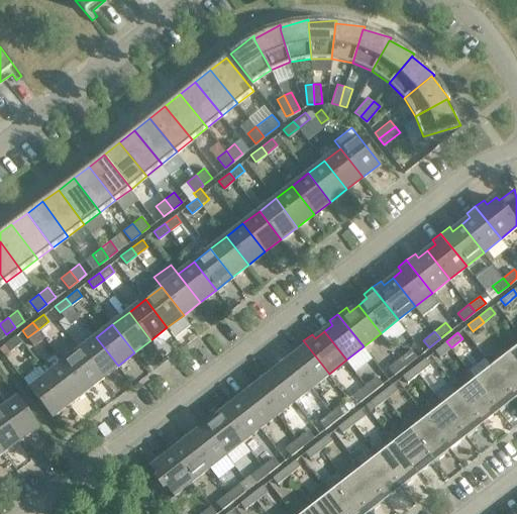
[(21,341),(16,334),(5,342),(11,349),(21,341)]
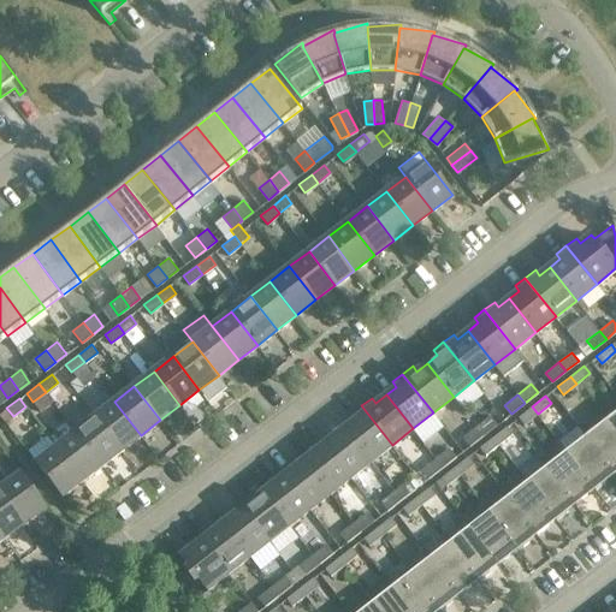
[(141,435),(114,402),(95,416),(122,450),(141,435)]
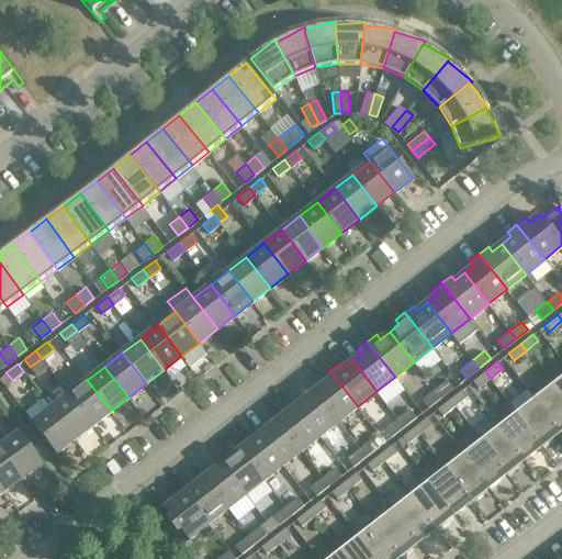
[(358,406),(329,370),(321,378),(324,382),(315,390),(339,421),(358,406)]
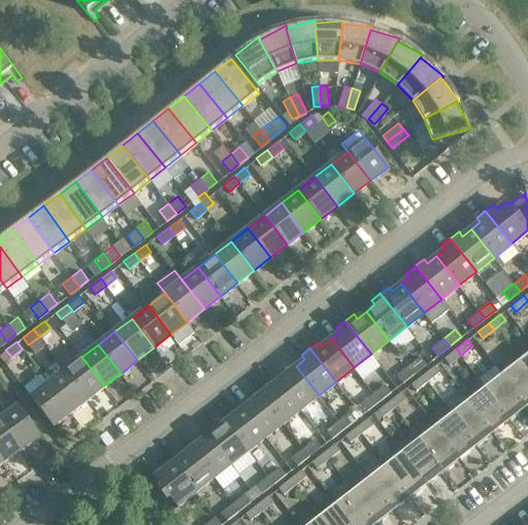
[(461,355),(456,349),(444,358),(449,364),(461,355)]
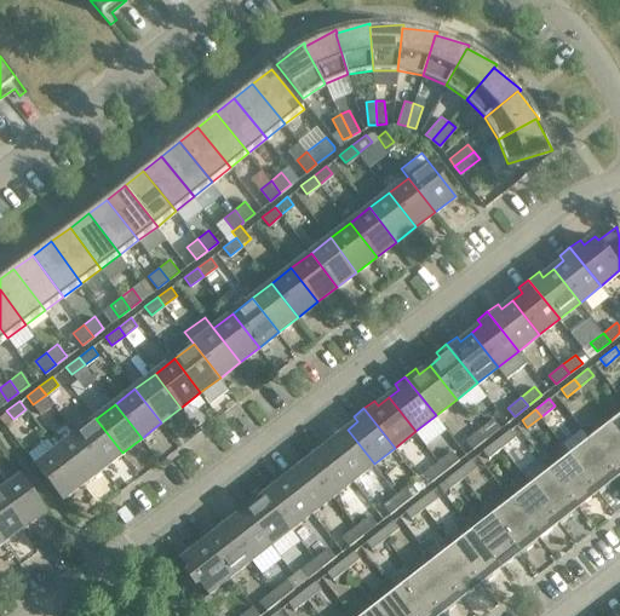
[(619,414),(609,422),(619,437),(619,414)]
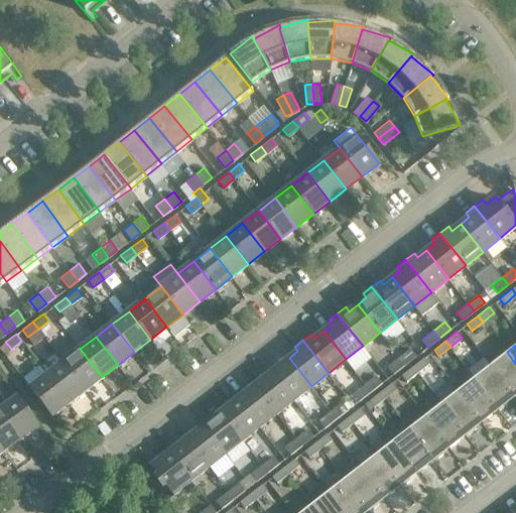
[(102,377),(80,349),(63,362),(86,390),(102,377)]
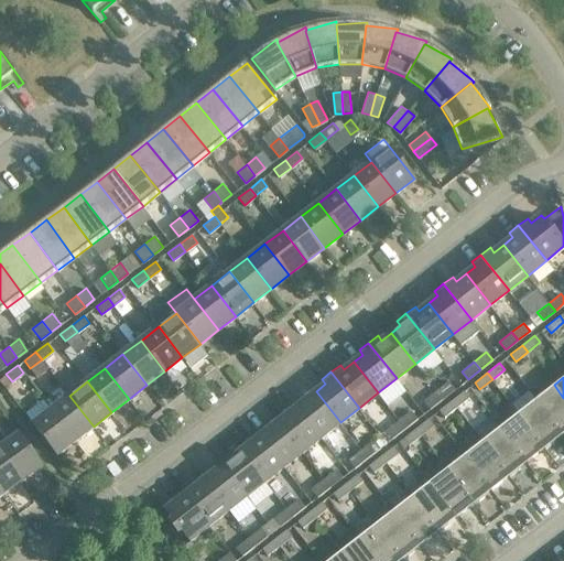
[(448,381),(436,391),(443,399),(455,389),(448,381)]
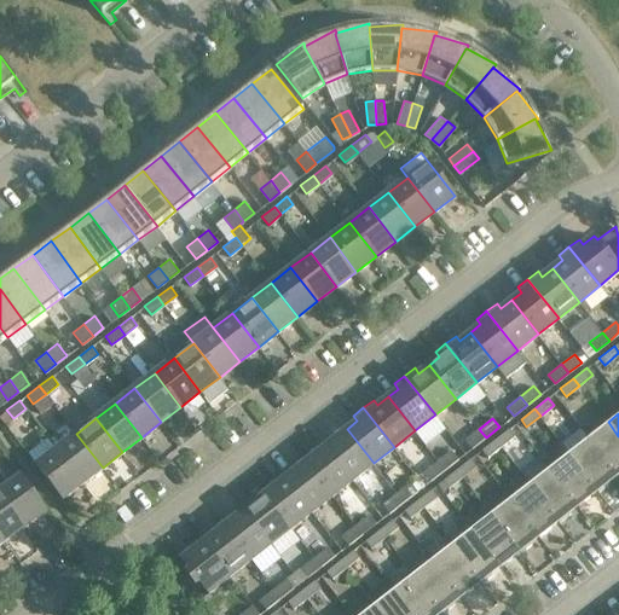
[(618,470),(618,436),(608,422),(589,437),(617,473),(618,470)]
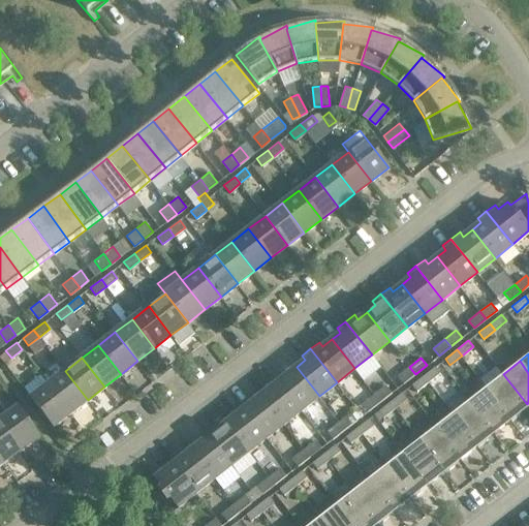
[(440,372),(435,366),(424,375),(429,381),(440,372)]
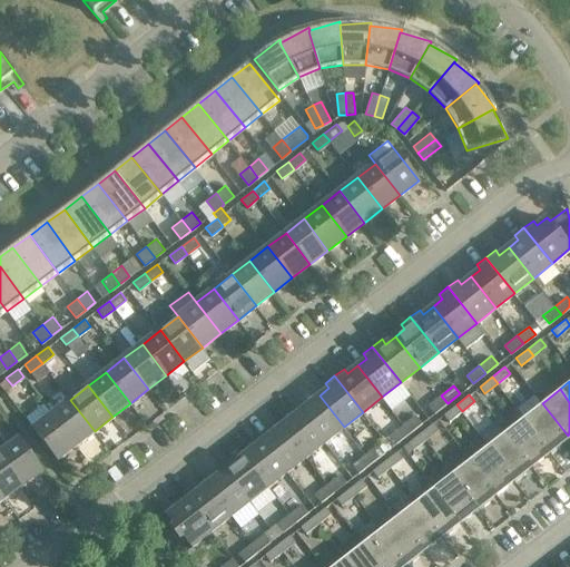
[(344,427),(320,396),(310,403),(306,398),(296,406),(325,441),(344,427)]
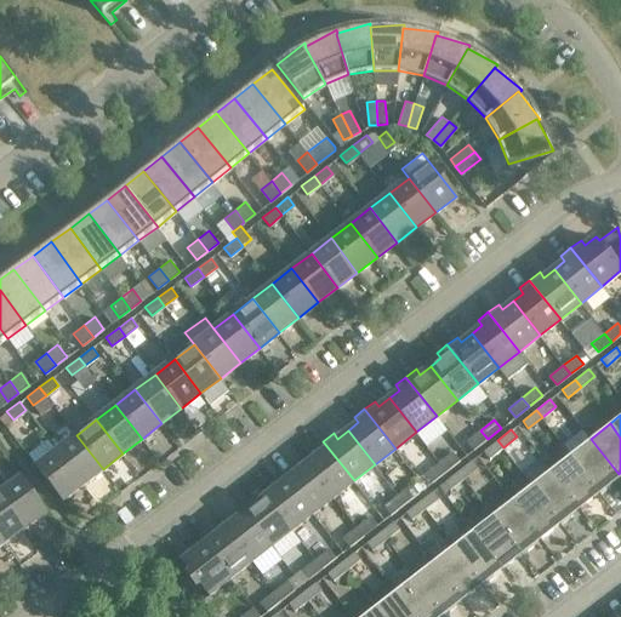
[(488,439),(480,430),(467,440),(474,449),(488,439)]
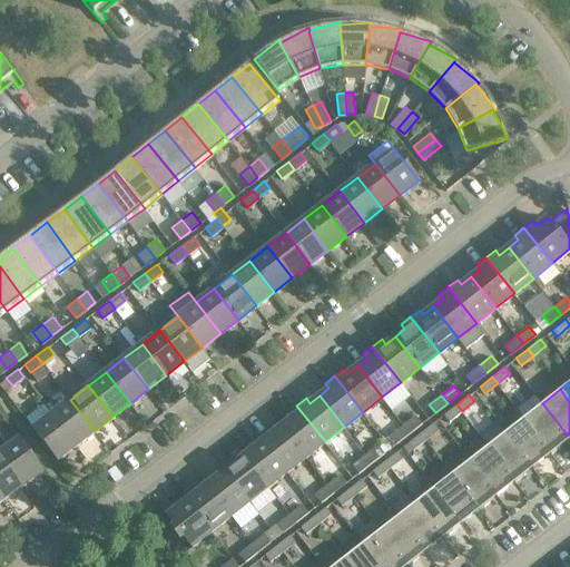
[(95,431),(70,400),(52,413),(77,445),(95,431)]
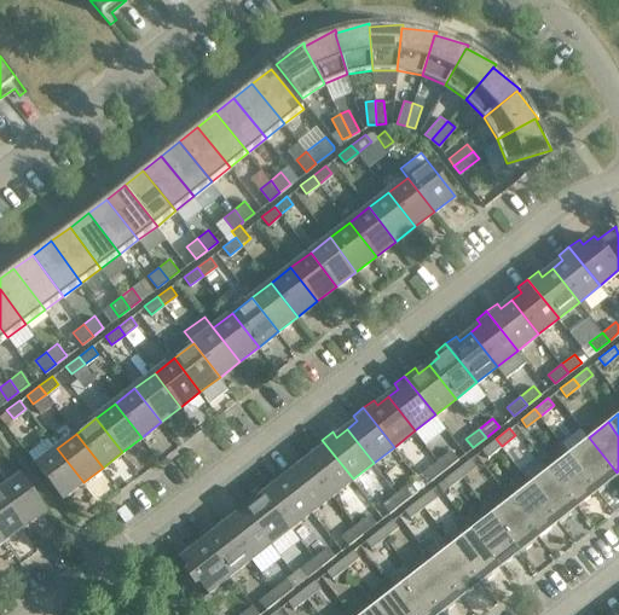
[(617,473),(589,437),(570,453),(596,488),(617,473)]
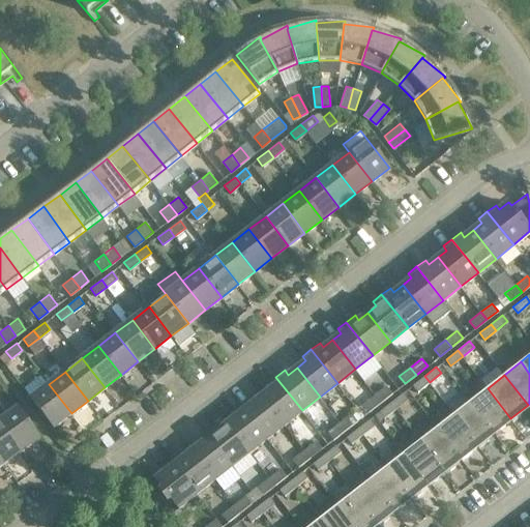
[(430,382),(424,376),(413,385),(417,391),(430,382)]
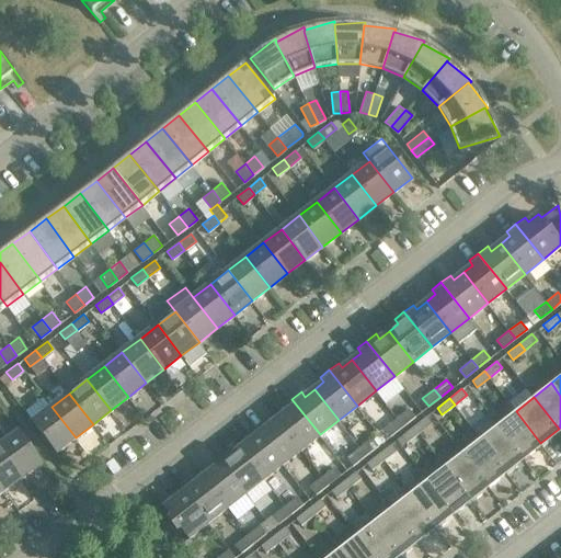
[(320,434),(292,399),(283,407),(286,411),(277,419),(301,450),(320,434)]
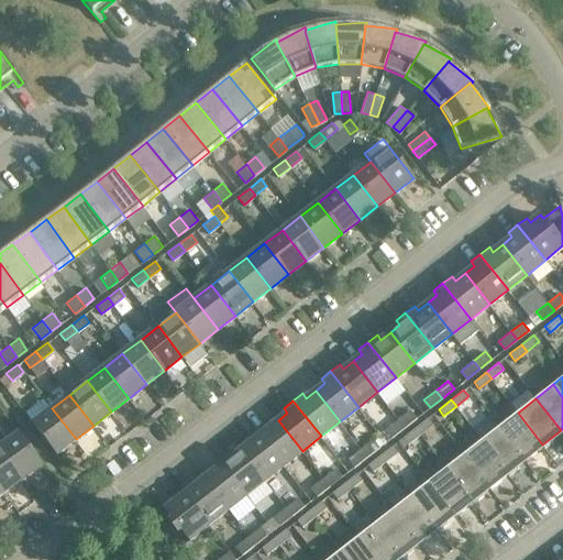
[(76,439),(52,408),(33,423),(57,453),(76,439)]
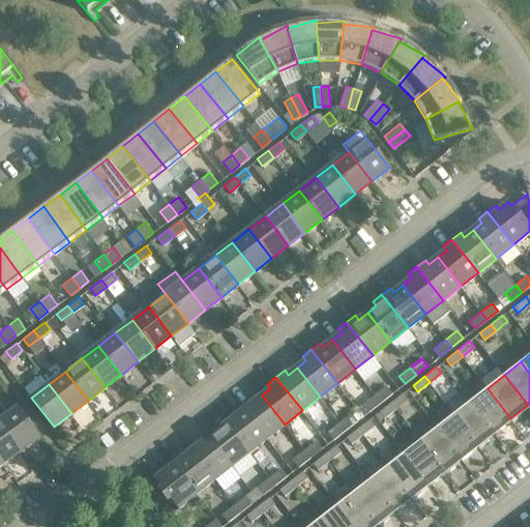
[(386,386),(375,394),(381,402),(392,393),(386,386)]
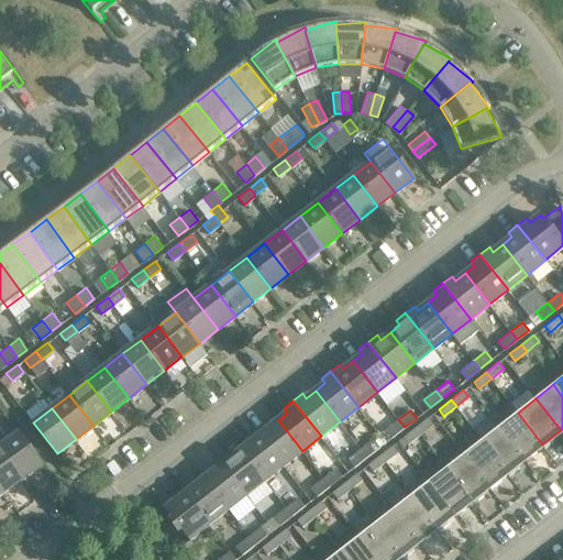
[(542,445),(518,413),(500,426),(525,458),(542,445)]
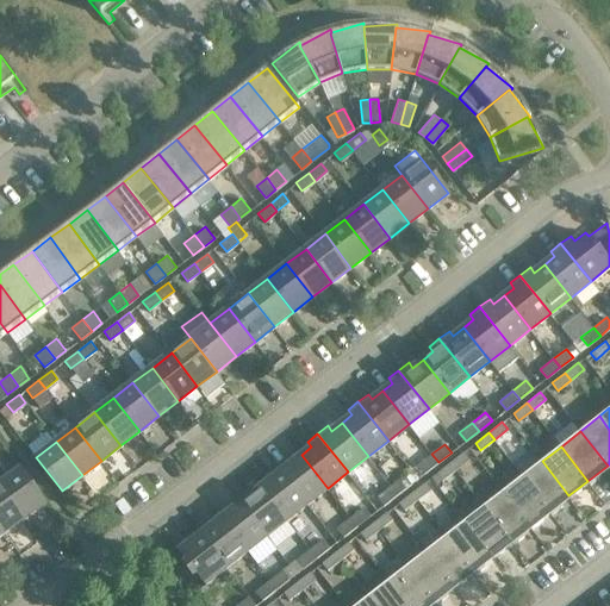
[(470,458),(464,451),(450,462),(456,469),(470,458)]
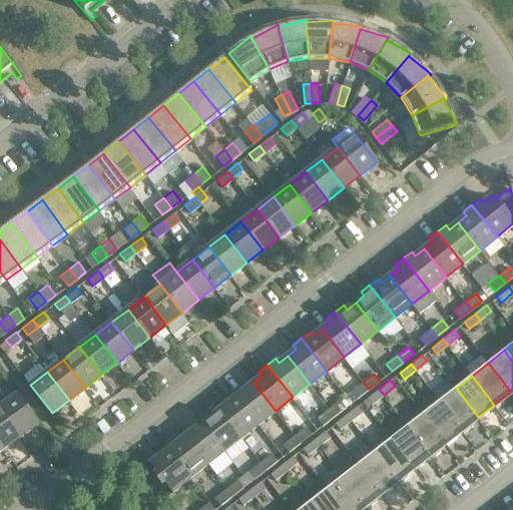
[(369,389),(363,382),(352,391),(358,398),(369,389)]
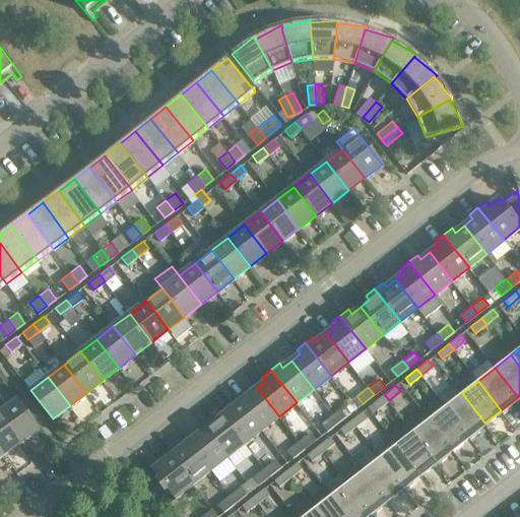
[(279,416),(257,388),(248,394),(245,390),(236,397),(262,430),(279,416)]
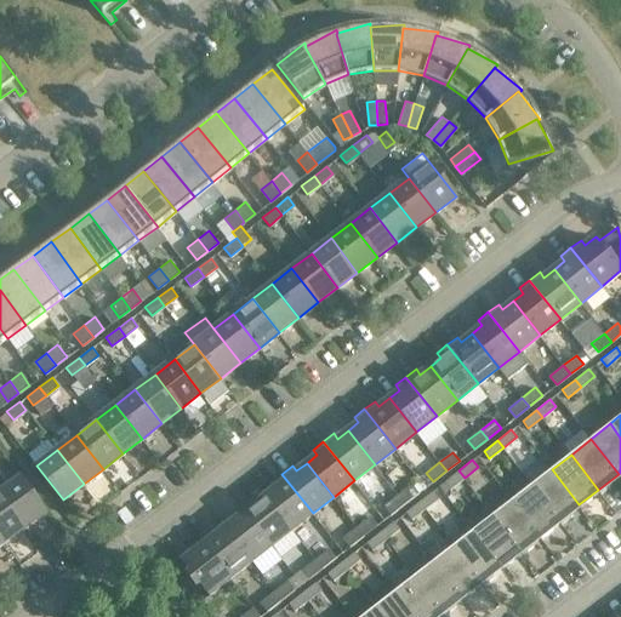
[(579,504),(552,469),(531,485),(559,520),(579,504)]
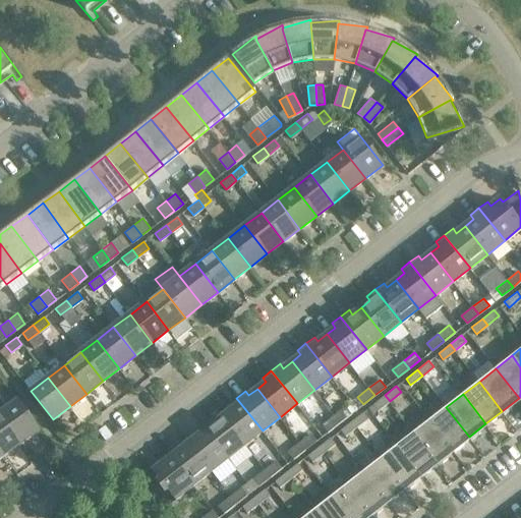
[(390,401),(385,395),(372,404),(378,410),(390,401)]
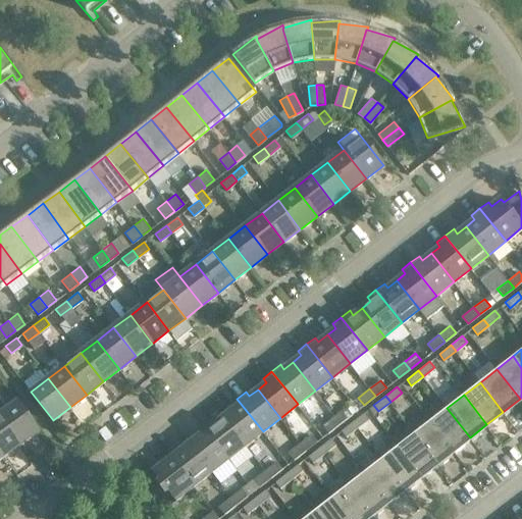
[(263,431),(237,399),(228,405),(231,410),(223,416),(246,445),(263,431)]
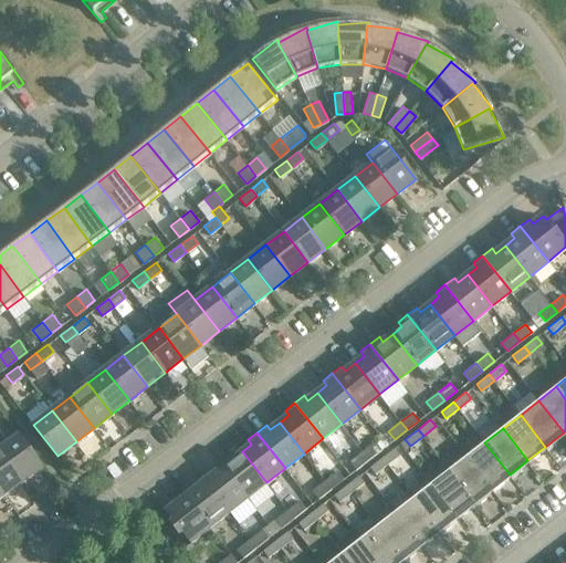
[(42,467),(19,436),(0,448),(23,481),(42,467)]
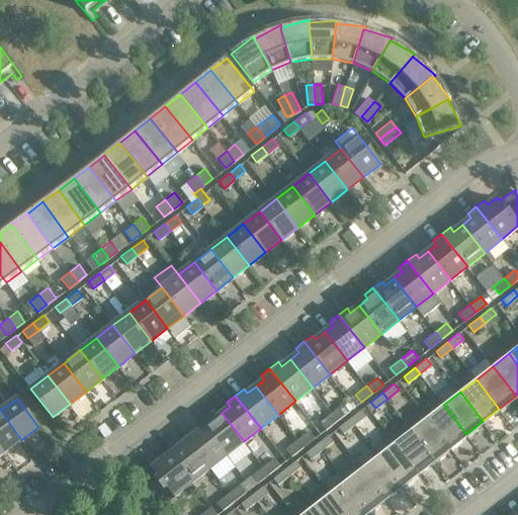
[(343,404),(332,413),(338,420),(349,411),(343,404)]
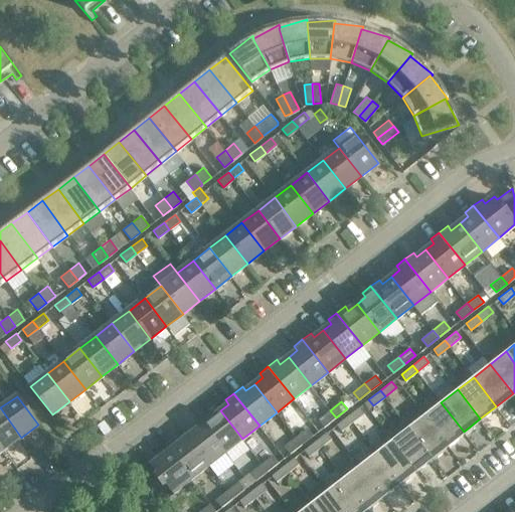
[(464,432),(441,402),(424,414),(448,444),(464,432)]
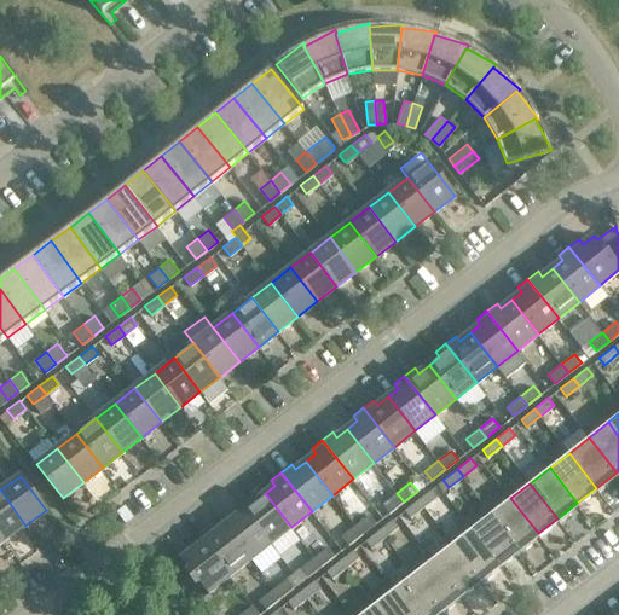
[(438,497),(432,488),(418,499),(423,506),(438,497)]
